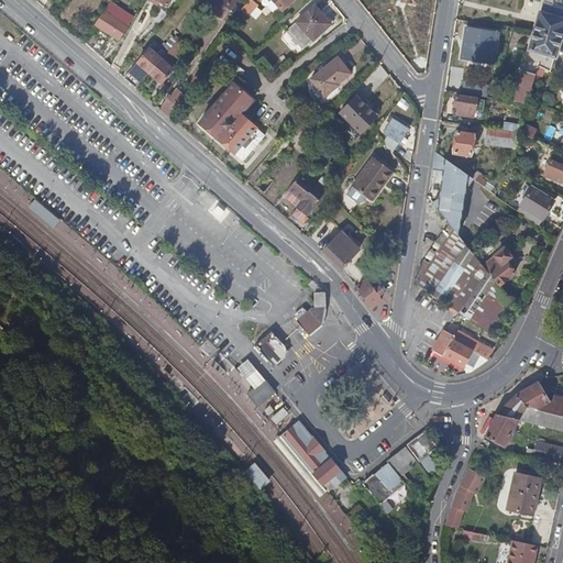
[(233,0),(209,0),(205,7),(225,23),(240,4),(233,0)]
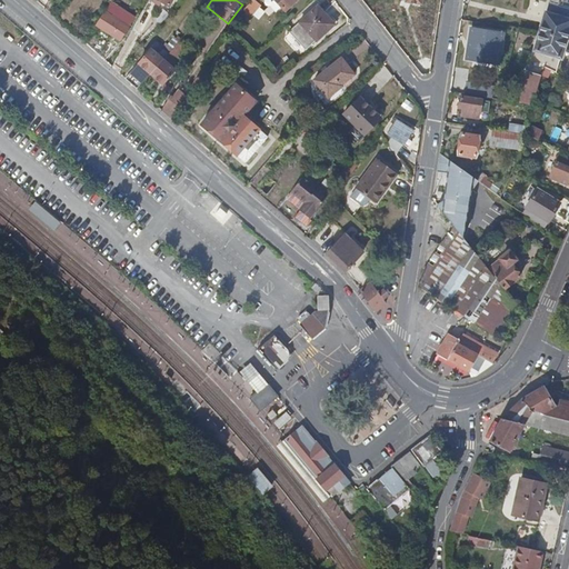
[(281,11),(271,0),(270,0),(266,5),(277,16),(281,11)]
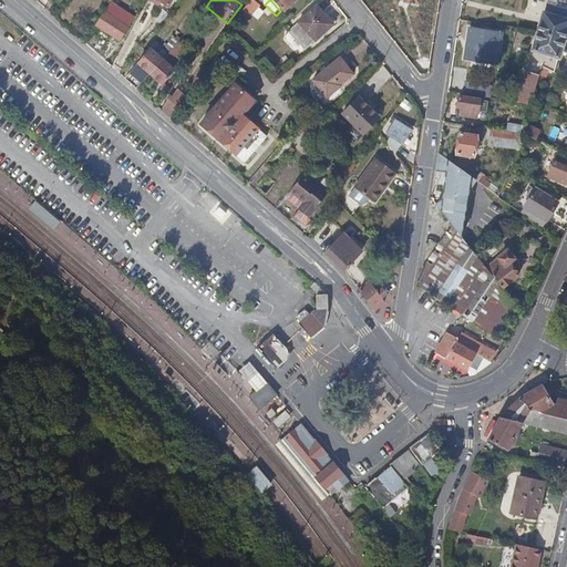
[(270,0),(280,11),(282,9),(285,11),(297,0),(270,0)]
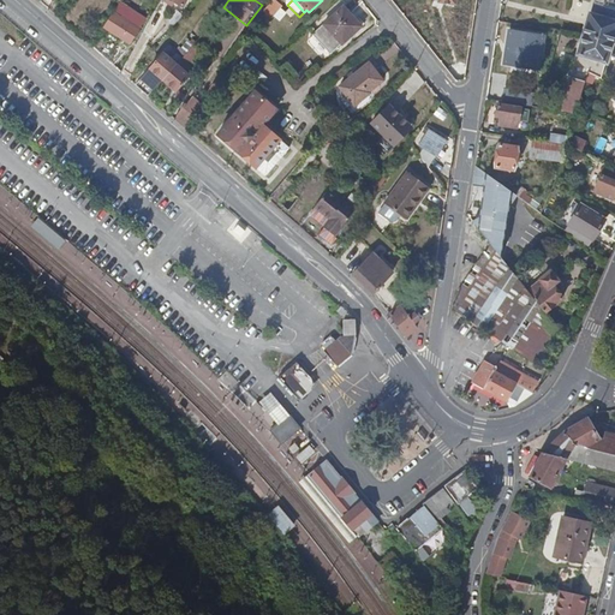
[(613,42),(614,33),(614,9),(608,7),(610,1),(605,0),(596,0),(586,35),(613,42)]
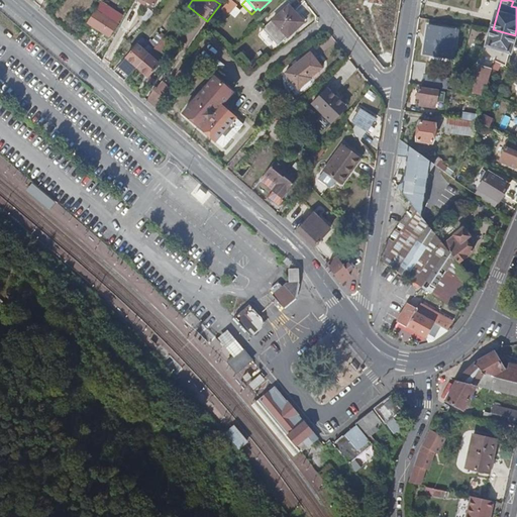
[(231,2),(222,11),(227,17),(237,8),(231,2)]
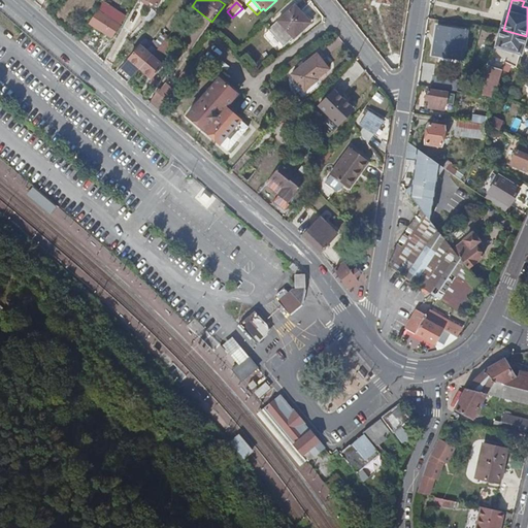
[(110,7),(107,13),(112,17),(110,20),(105,15),(99,11),(91,24),(111,38),(126,17),(110,7)]
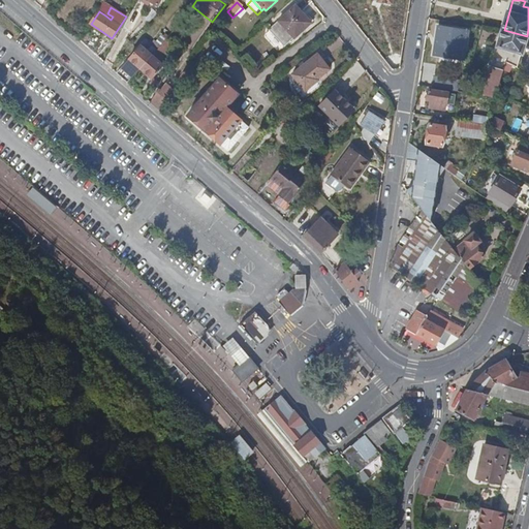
[(283,49),(292,39),(293,40),(303,31),(300,28),(307,22),(294,8),(278,23),(268,31),(283,49)]
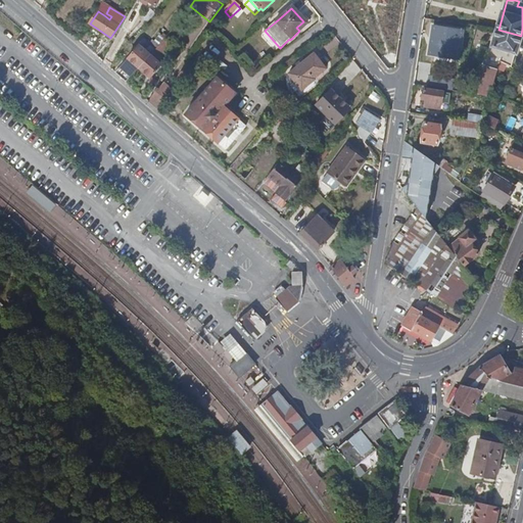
[(296,28),(299,31),(306,25),(303,21),(296,28)]
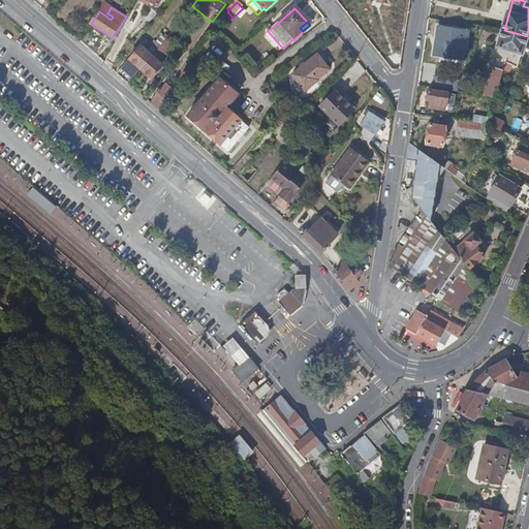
[(469,29),(437,25),(433,56),(465,60),(469,29)]
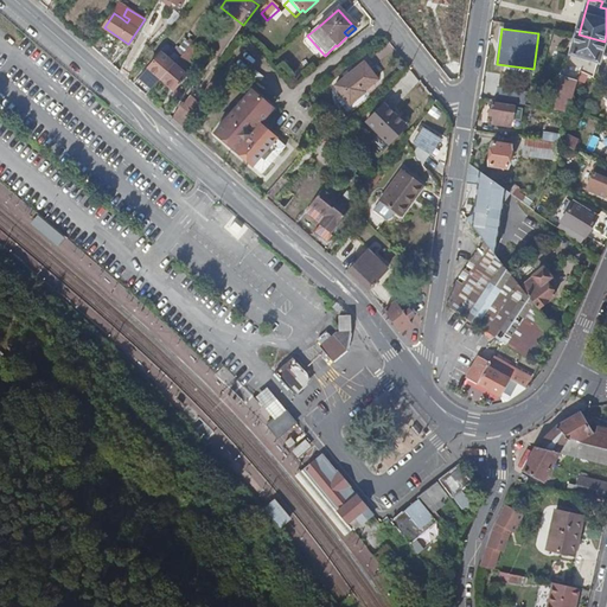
[(593,78),(605,42),(579,34),(568,70),(574,72),(572,83),(577,85),(582,72),(593,78)]
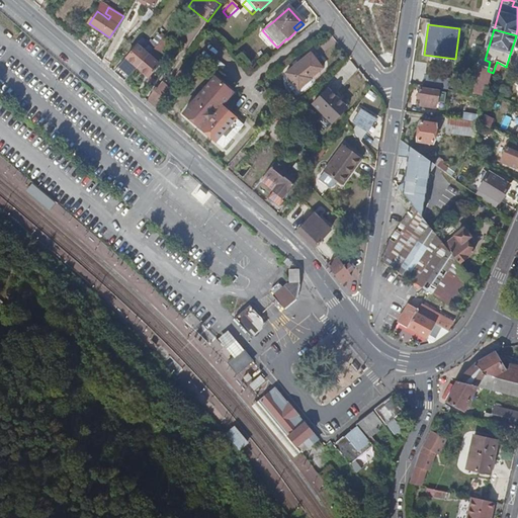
[(153,44),(157,48),(161,42),(162,40),(167,35),(164,33),(161,38),(159,36),(153,44)]
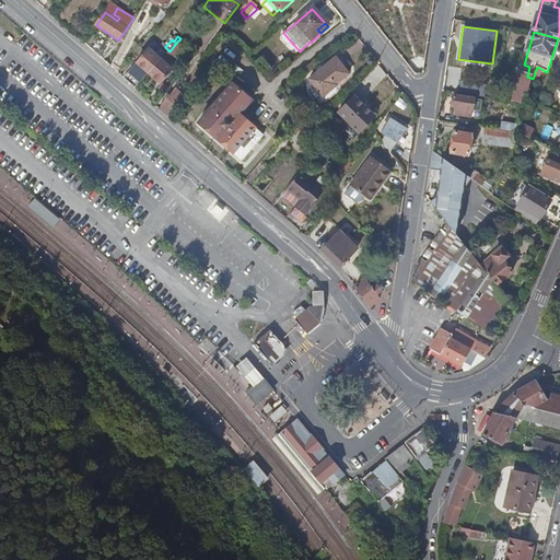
[(93,51),(103,60),(114,48),(104,39),(93,51)]
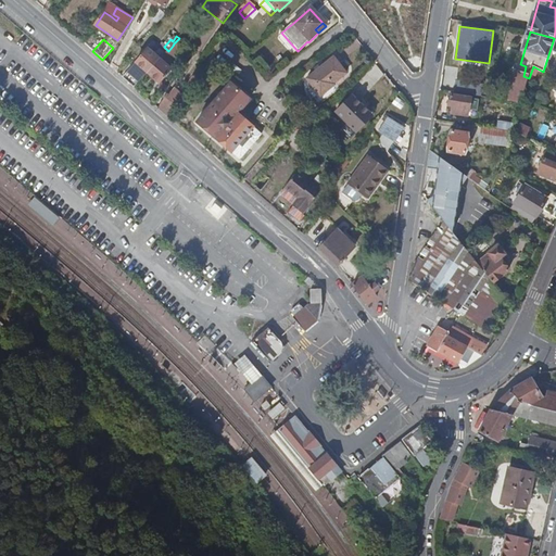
[(161,59),(148,73),(160,85),(173,70),(168,65),(179,52),(173,46),(168,51),(161,59)]
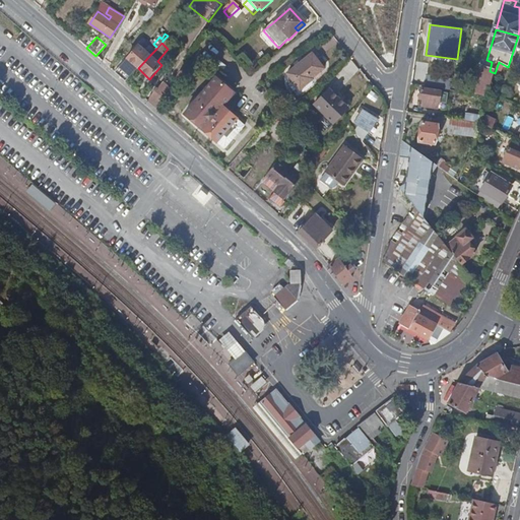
[(138,68),(150,55),(139,45),(116,73),(126,82),(138,68)]
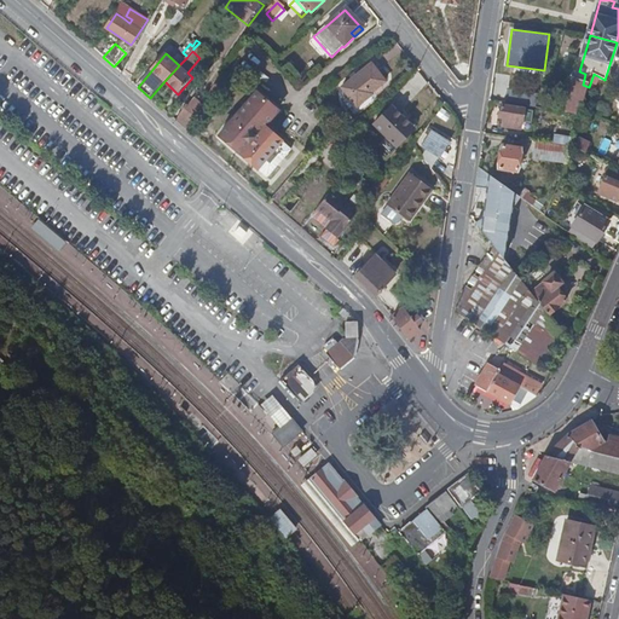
[(340,87),(348,97),(356,106),(371,93),(385,81),(370,63),(340,87)]
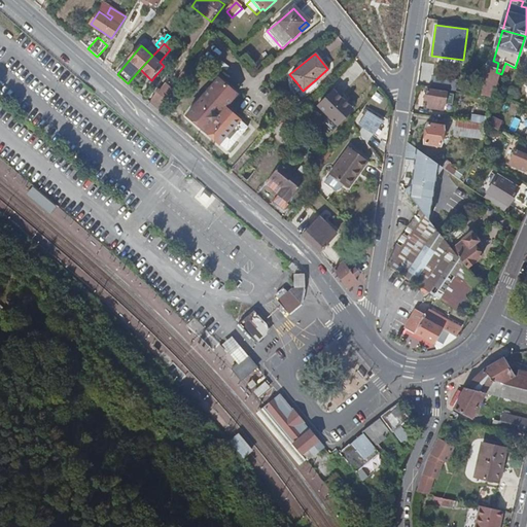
[(217,79),(186,116),(227,151),(247,128),(224,108),(236,95),(217,79)]
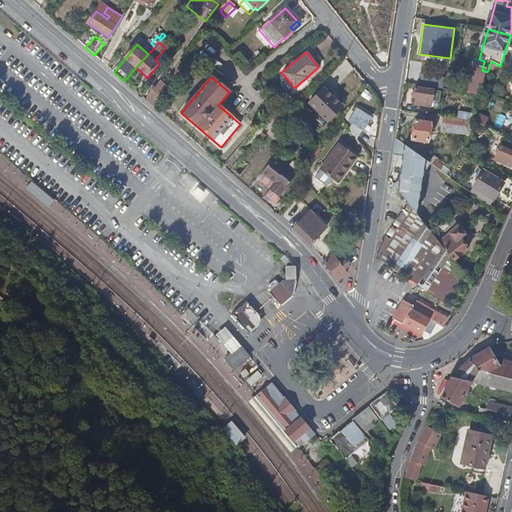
[(294,88),(288,80),(283,85),(293,97),(311,82),(307,77),(294,88)]
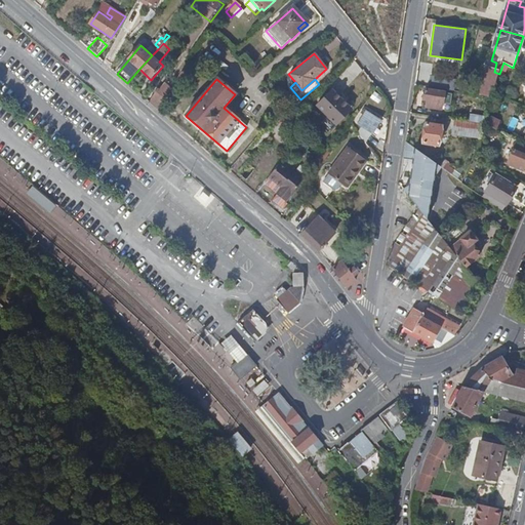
[(158,89),(150,103),(158,110),(161,105),(166,96),(158,89)]
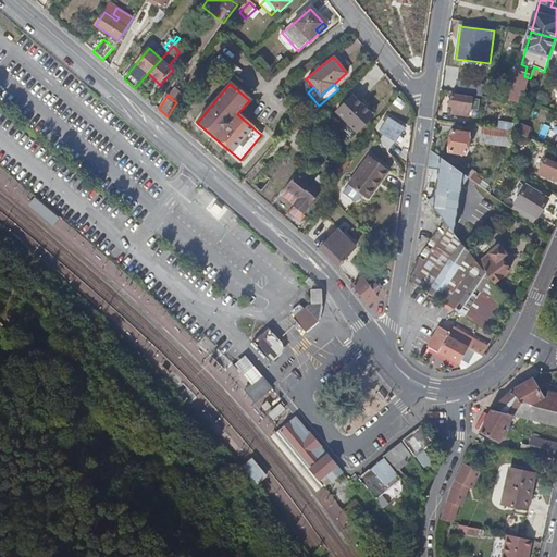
[(363,120),(370,113),(353,96),(337,113),(357,133),(366,123),(363,120)]
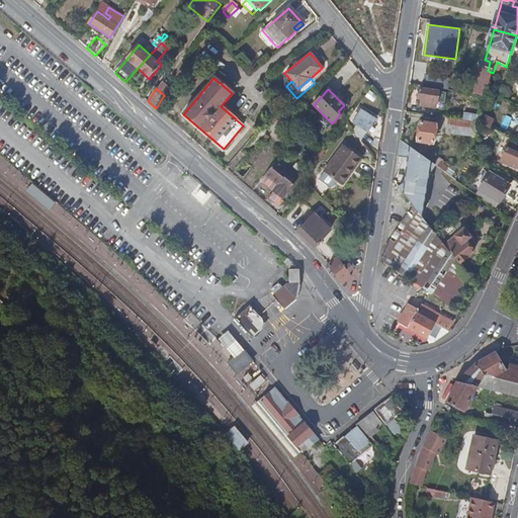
[(422,100),(421,106),(436,108),(437,102),(438,103),(440,92),(420,89),(418,99),(422,100)]
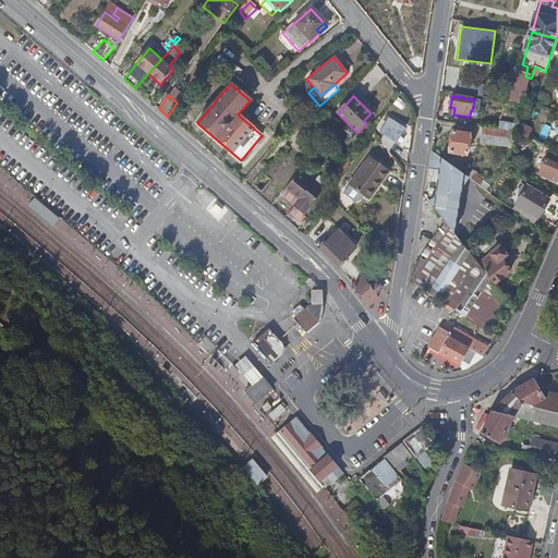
[(364,120),(366,123),(374,116),(371,113),(364,120)]
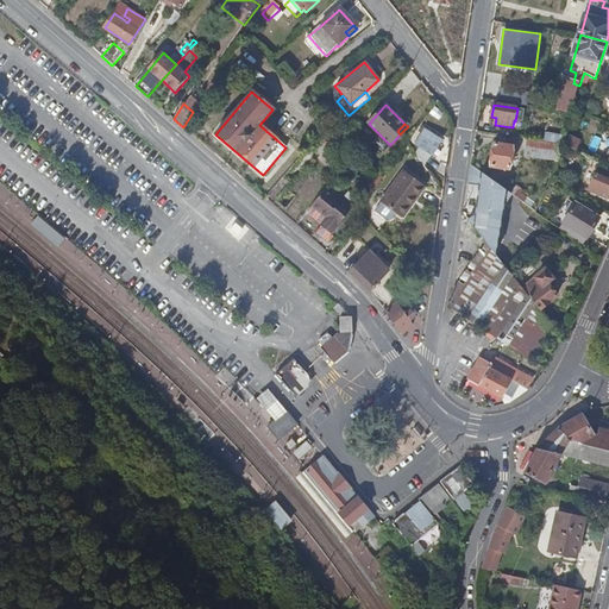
[(414,142),(416,143),(426,130),(424,129),(414,142)]
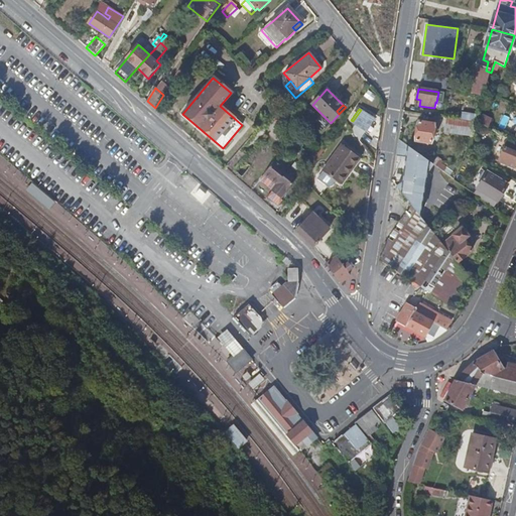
[(355,123),(350,129),(358,139),(372,118),(361,110),(353,121),(355,123)]
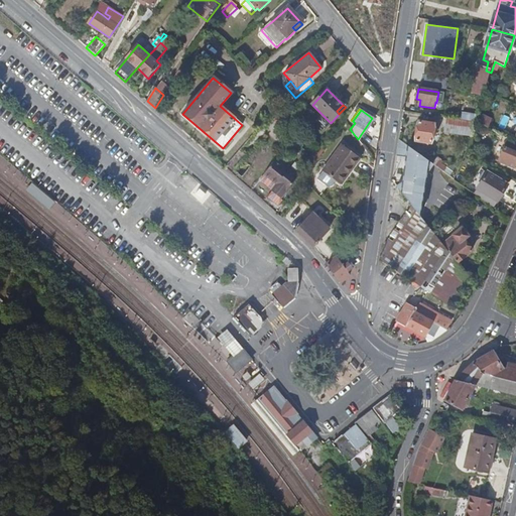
[(483,125),(487,127),(490,119),(483,116),(480,123),(483,125)]
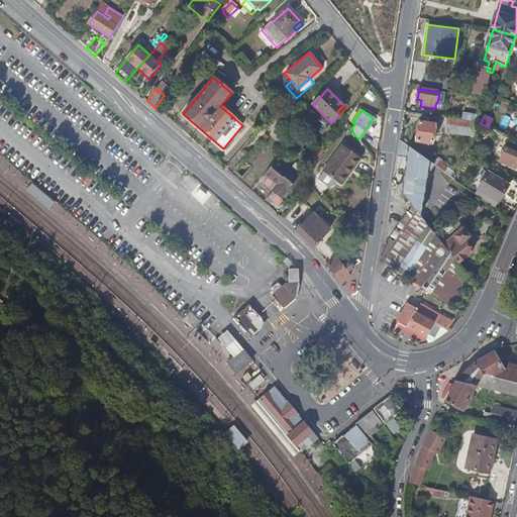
[(477,122),(447,118),(445,132),(473,136),(477,122)]
